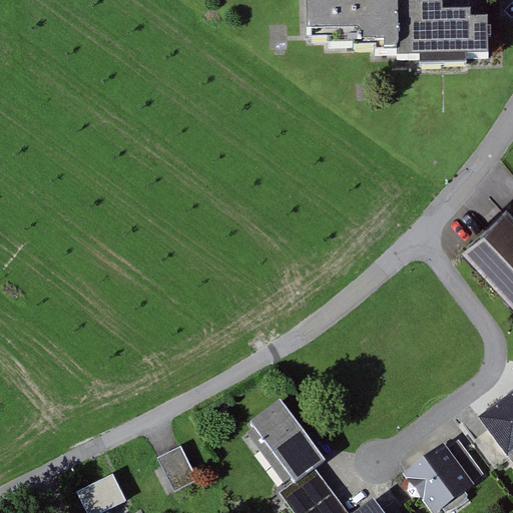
[(307,0),(308,36),(360,35),(360,46),(384,46),(384,55),(397,55),(397,62),(489,60),(488,20),(472,20),(472,12),(469,12),(444,13),(443,5),(435,5),(428,5),(415,5),(399,6),(398,0),(307,0)]
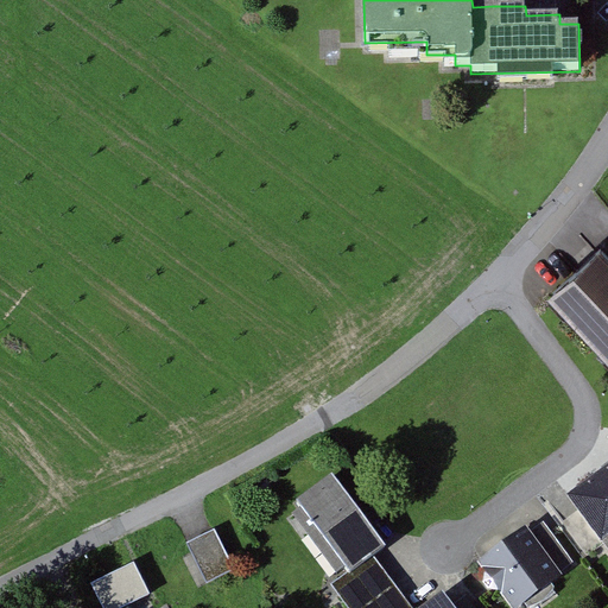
[(559,296),(607,349),(607,253),(559,296)]
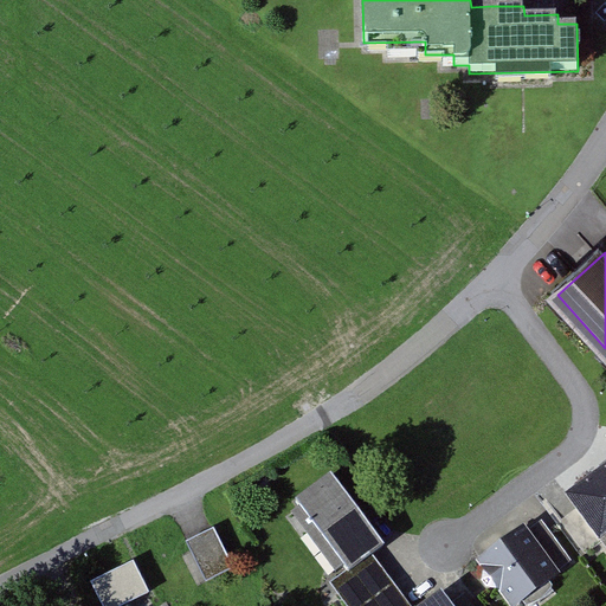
[(605,474),(572,498),(605,545),(605,543),(605,474)]
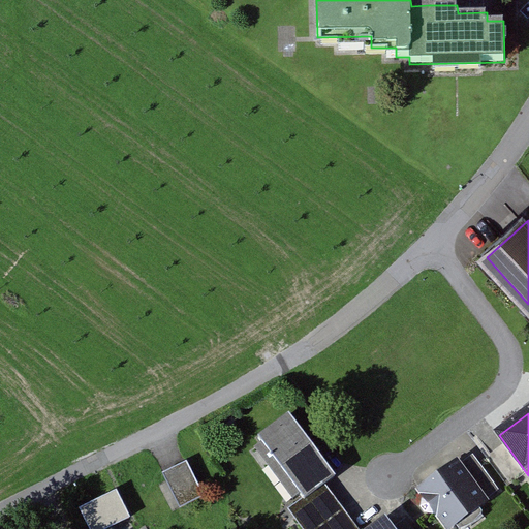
[(377,528),(361,528),(331,490),(341,481),(292,417),(262,440),(309,502),(293,514),(304,528),(396,528),(390,520),(377,528)]
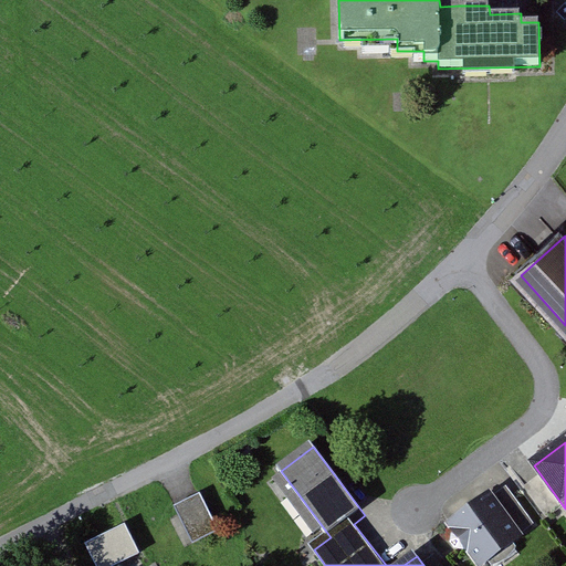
[(446,525),(474,565),(483,565),(523,538),(490,493),(446,525)]
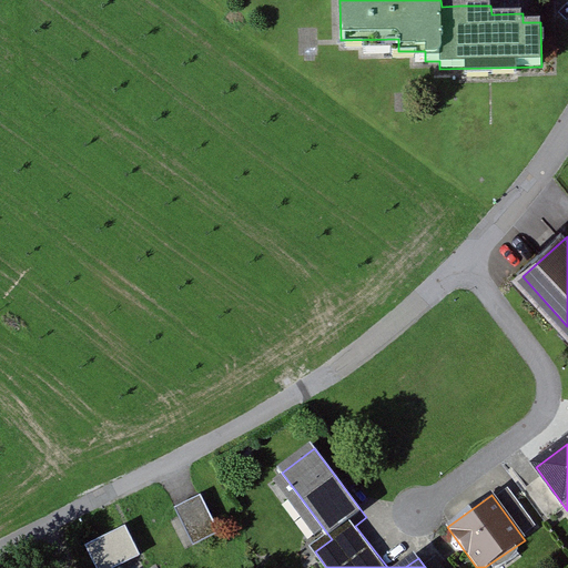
[(200,497),(173,510),(192,547),(219,534),(200,497)]
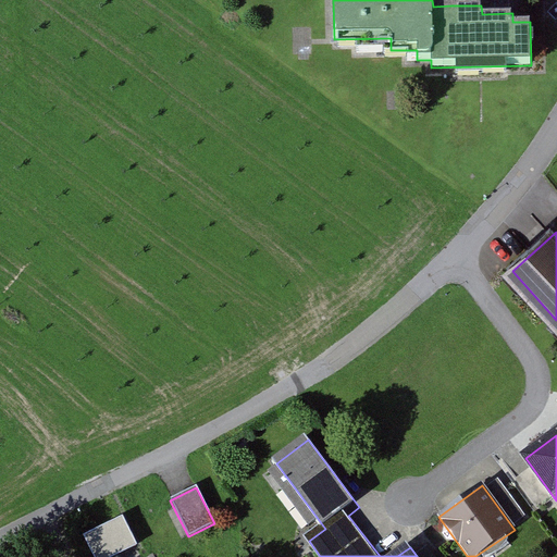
[(123,518),(84,539),(94,556),(114,556),(137,545),(123,518)]
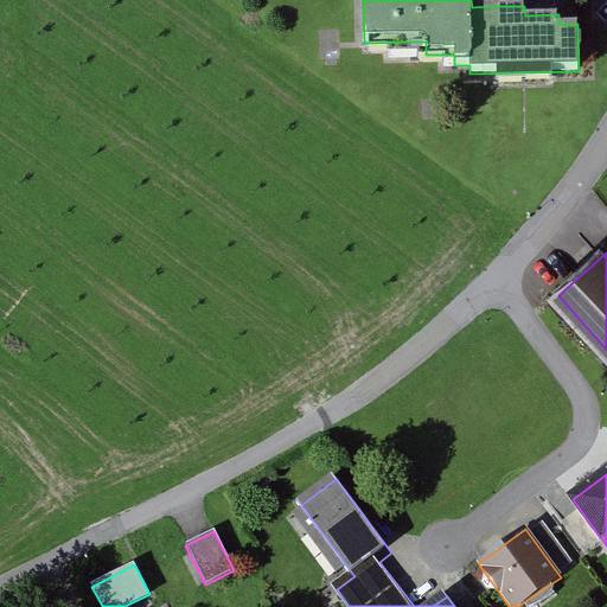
All buildings are outlined.
